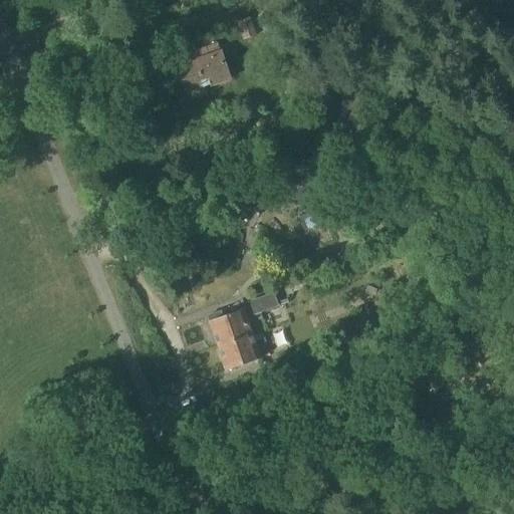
[(258,16),(267,43),(280,38),(272,12),(258,16)]
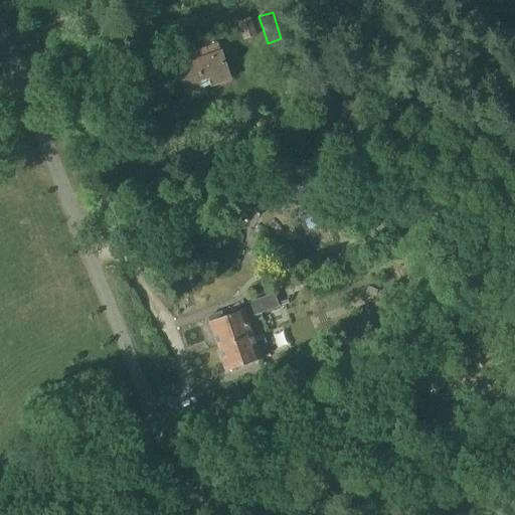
[(244,38),(255,35),(250,18),(239,21),(244,38)]
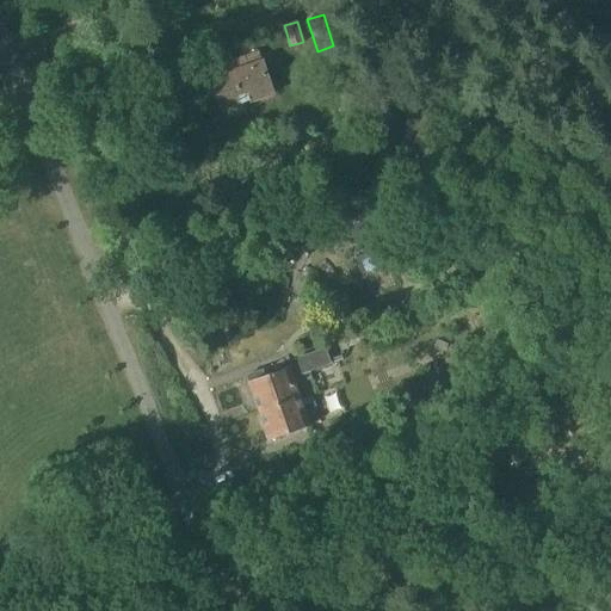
[(222,109),(272,92),(259,54),(226,65),(229,74),(213,80),(222,109)]
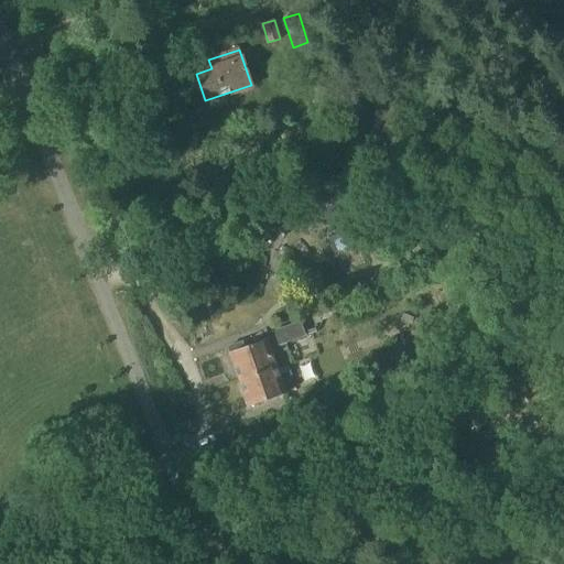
[(268,243),(271,235),(266,227),(257,228),(253,237),(259,243),(268,243)]
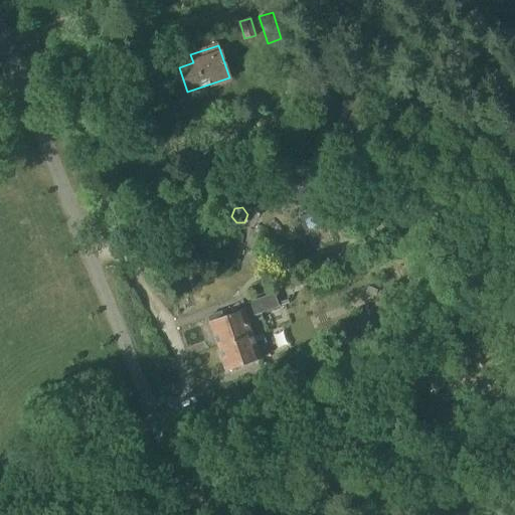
[(306,231),(329,221),(323,208),(300,218),(306,231)]
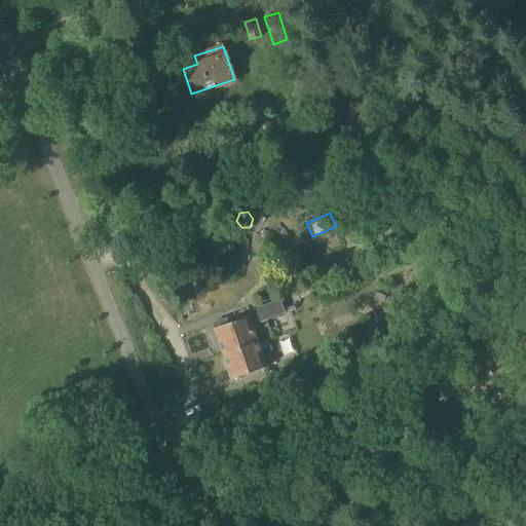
[(297,289),(301,299),(309,296),(305,285),(297,289)]
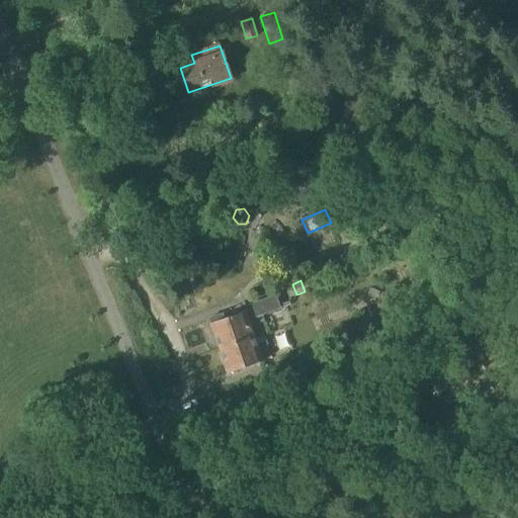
[(286,285),(290,297),(294,296),(290,284),(286,285)]
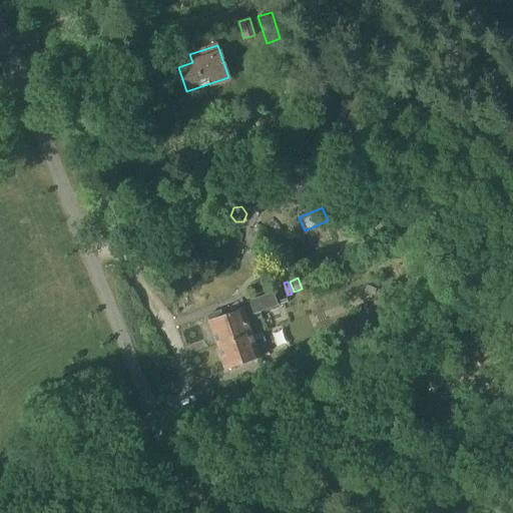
[(217,342),(251,330),(248,323),(263,319),(261,313),(279,307),(278,306),(277,303),(274,293),(246,302),(248,308),(222,317),(220,311),(207,316),(210,322),(217,342)]
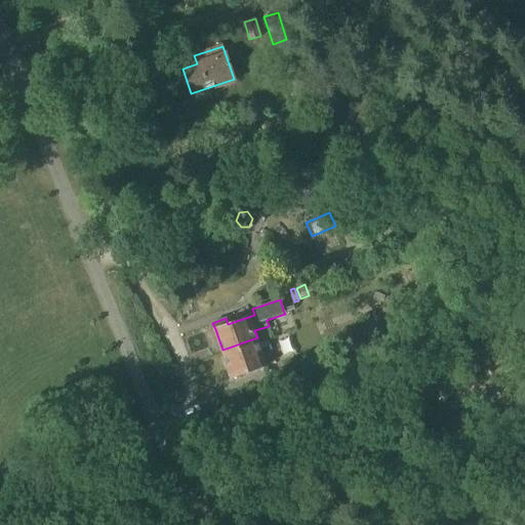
[(270,352),(265,338),(258,341),(257,337),(223,350),(232,377),(267,365),(263,355),(270,352)]
